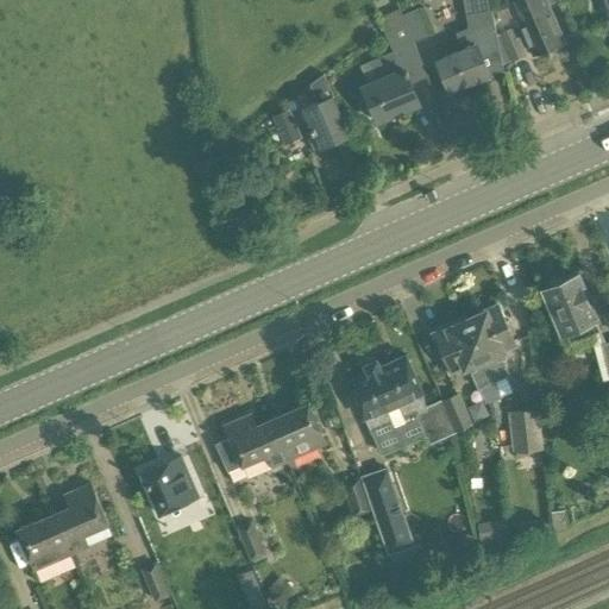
[(488,0),(462,0),(468,29),(454,35),(462,51),(435,63),(449,92),(489,74),(488,71),(501,67),(502,74),(503,73),(502,67),(496,39),(488,0)]
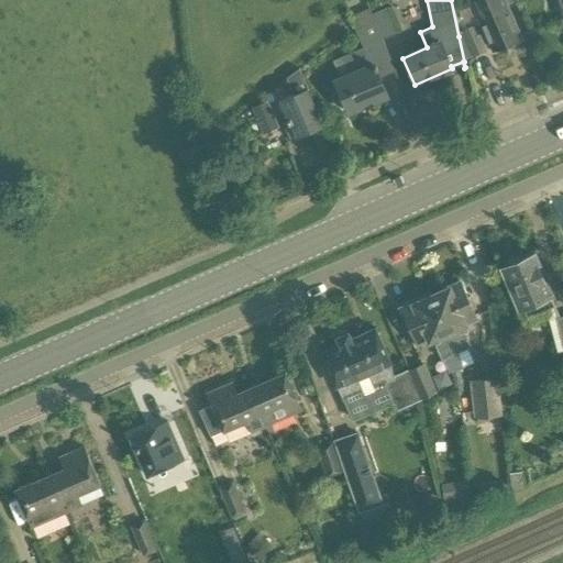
[(521,39),(506,6),(516,1),(515,0),(475,0),(471,2),(493,52),(521,39)]
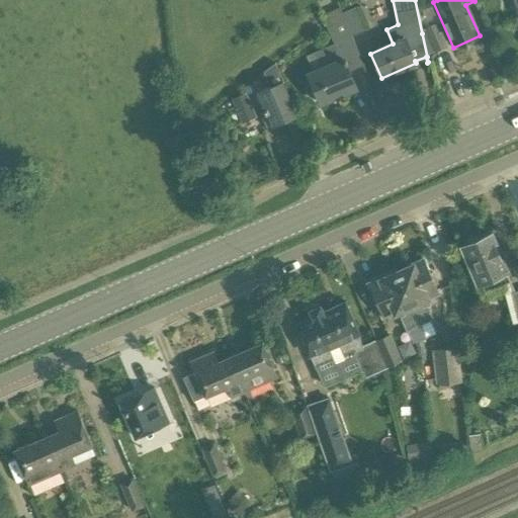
[(320,105),(357,89),(349,72),(363,66),(338,7),(323,14),(335,41),(319,49),(326,65),(306,74),(320,105)]
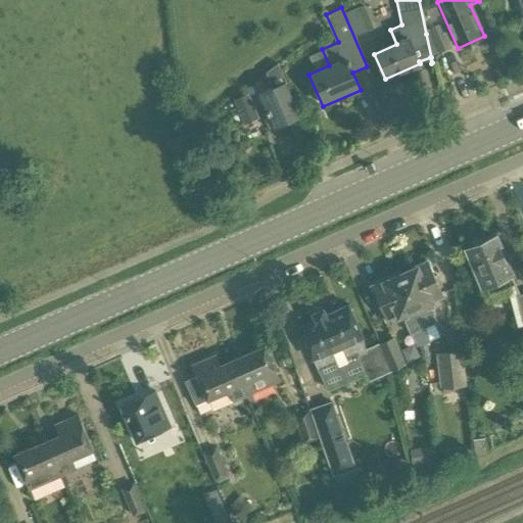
[(426,34),(431,57),(450,48),(441,27),(426,34)]
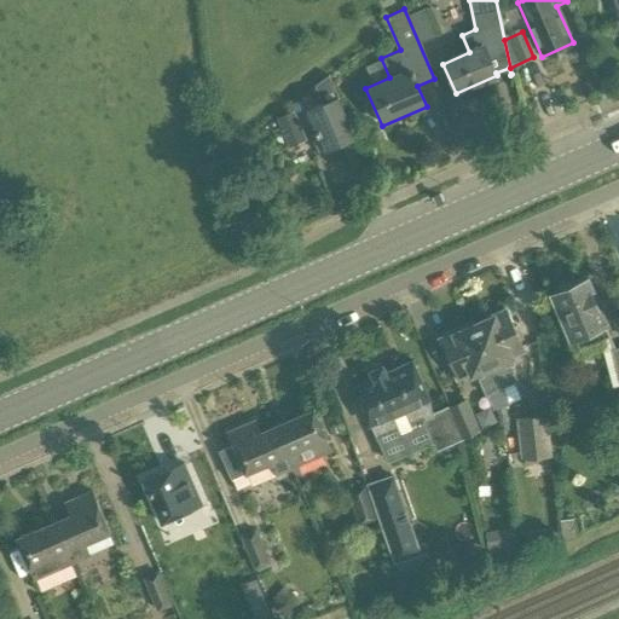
[(313,87),(314,87),(320,104),(307,109),(318,133),(310,137),(311,139),(302,143),(308,157),(354,138),(336,97),(337,96),(329,75),(313,87)]
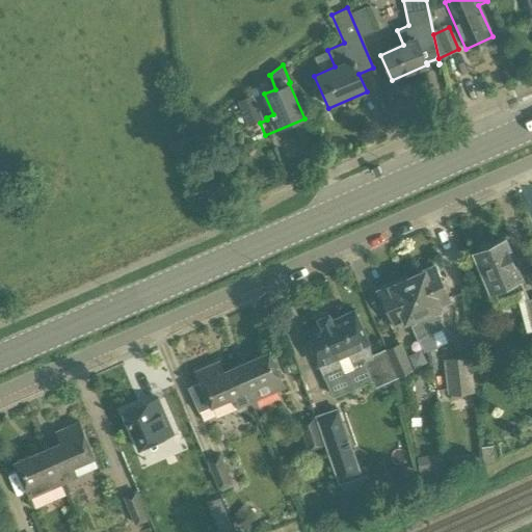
[(254,90),(240,96),(234,99),(247,127),(264,117),(254,90)]
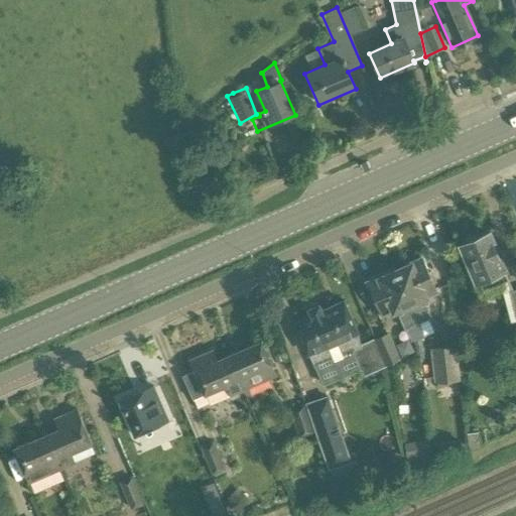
[(482,292),(503,283),(509,280),(488,233),(460,245),(476,283),(478,282),(482,292)]
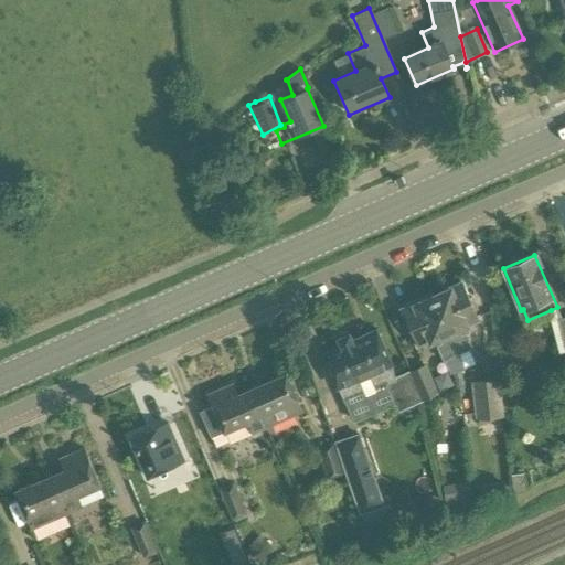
[(433,297),(457,353),(470,348),(461,326),(481,318),(466,283),(433,297)]
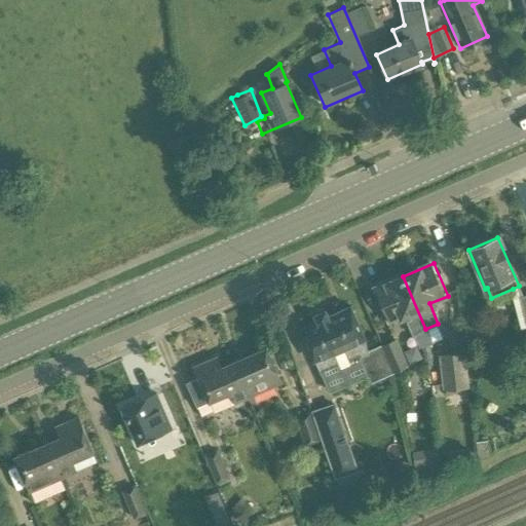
[(425,329),(403,276),(373,289),(386,322),(403,314),(412,335),(425,329)]
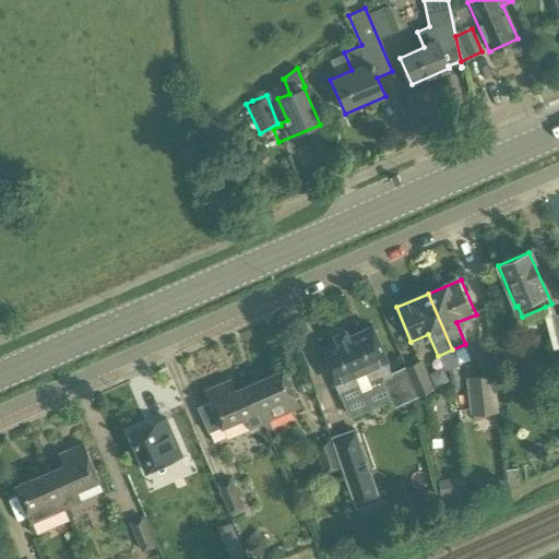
[(407,367),(390,375),(384,363),(390,360),(375,324),(351,335),(349,333),(336,339),(339,342),(322,349),(341,392),(359,384),(355,373),(370,367),(376,380),(382,377),(394,405),(418,394),(419,395),(419,394),(407,367)]
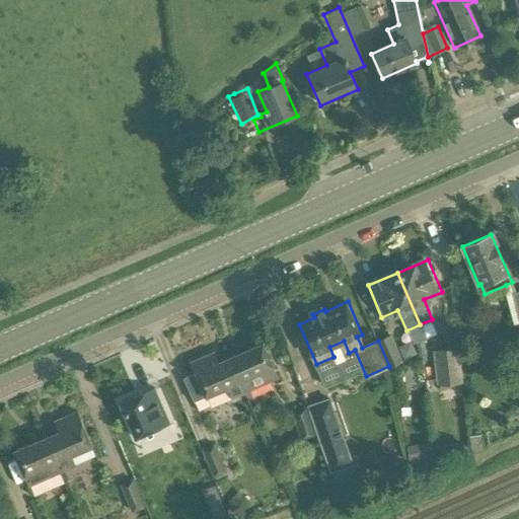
[(391,335),(378,341),(389,366),(402,361),(391,335)]
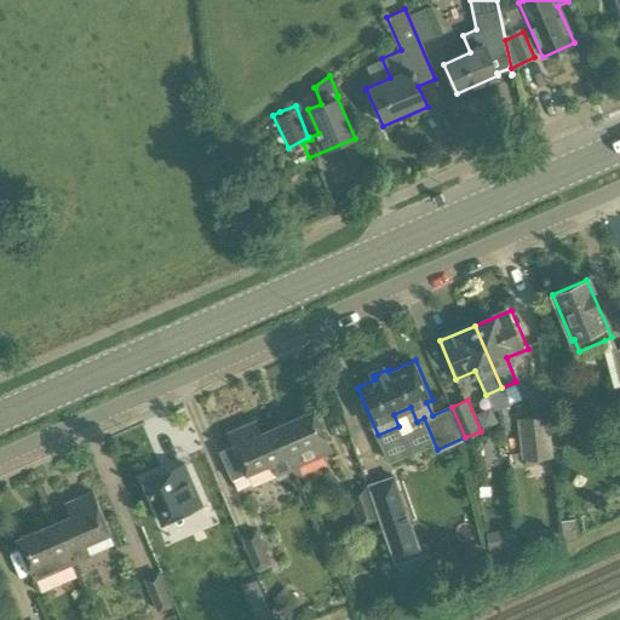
[(315,409),(274,426),(292,469),(333,451),(315,409)]
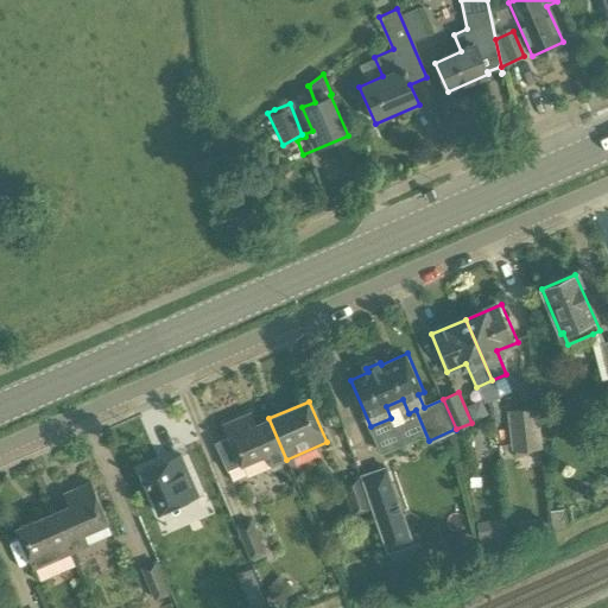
[(537,406),(534,407),(507,410),(512,450),(542,448),(537,406)]
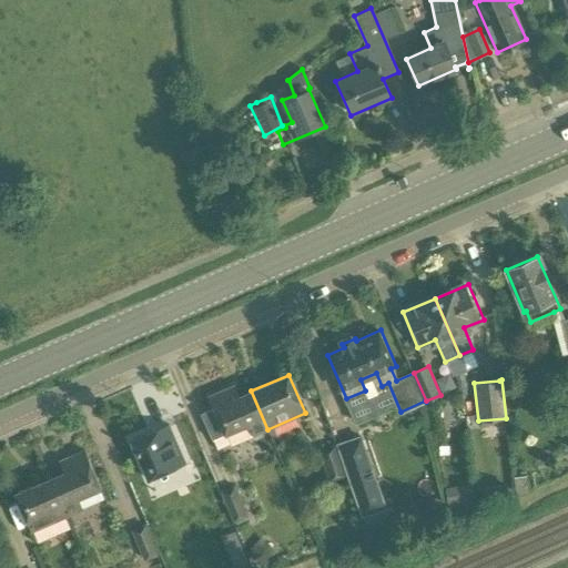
[(234,385),(208,397),(213,409),(201,414),(212,439),(249,424),(254,435),(267,429),(251,391),(240,396),(234,385)]
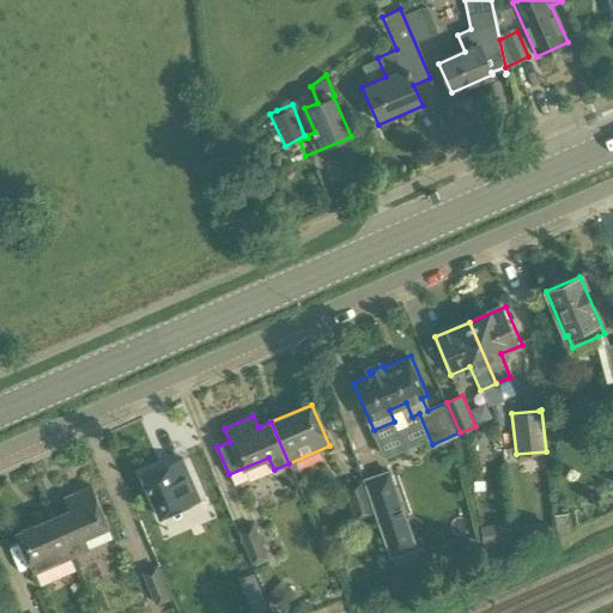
[(141,475),(161,517),(200,501),(182,457),(141,475)]
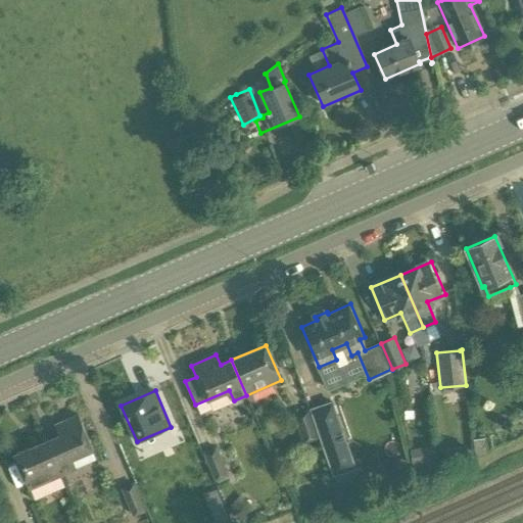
[(357,466),(333,400),(312,409),(335,473),(357,466)]
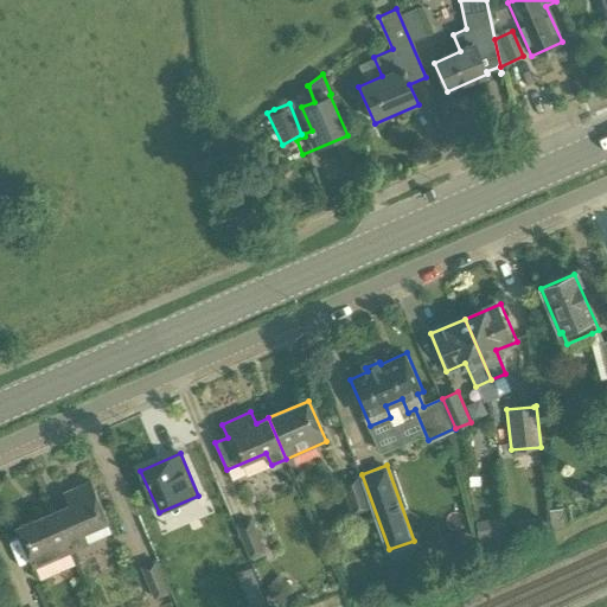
[(355,512),(370,506),(359,475),(343,481),(355,512)]
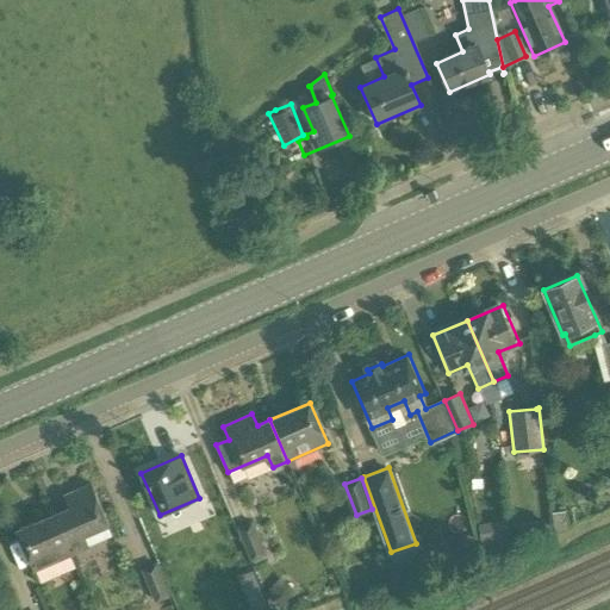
[(57,512),(75,554),(91,547),(85,535),(110,524),(92,483),(66,495),(70,506),(57,512)]
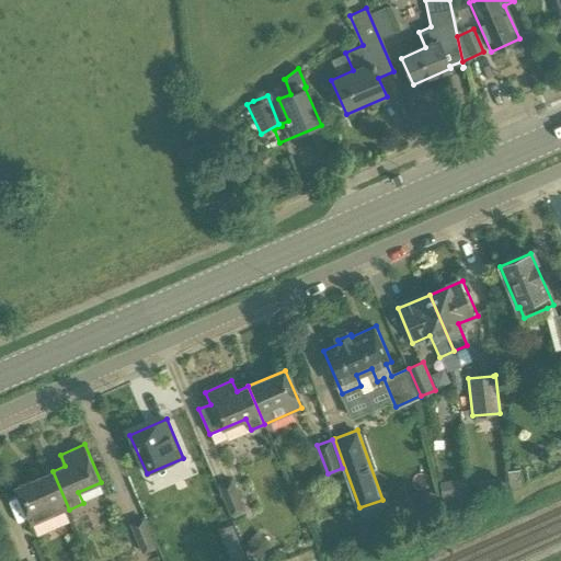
[(69,510),(53,471),(15,488),(32,526),(69,510)]
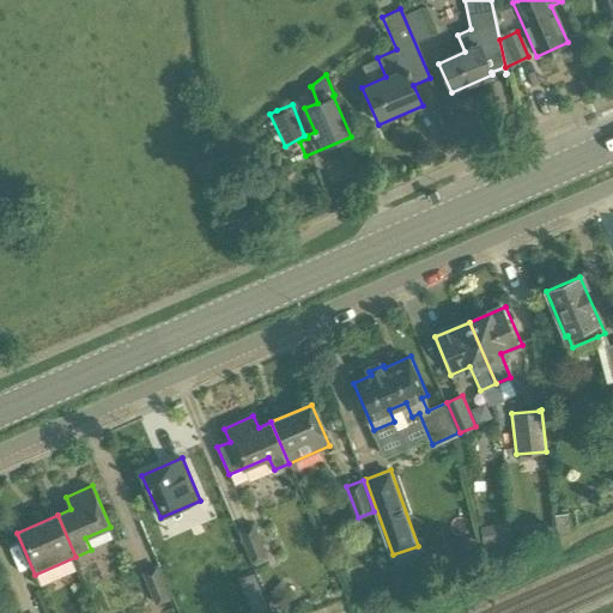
[(254,523),(237,530),(252,563),(267,557),(254,523)]
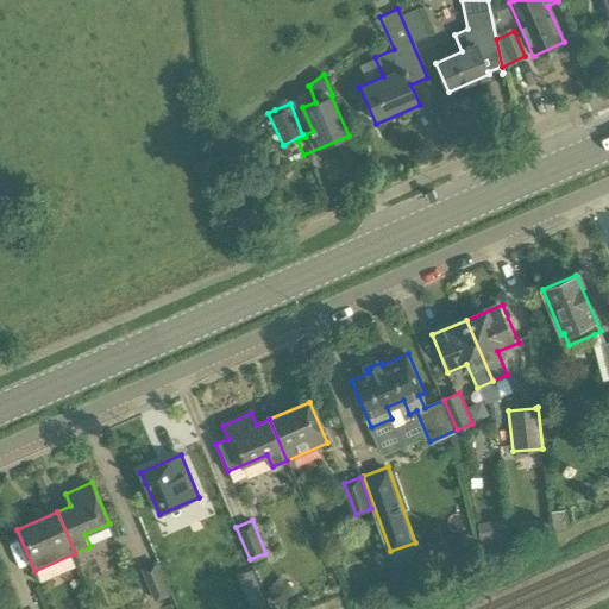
[(490,525),(494,552),(510,550),(507,522),(490,525)]
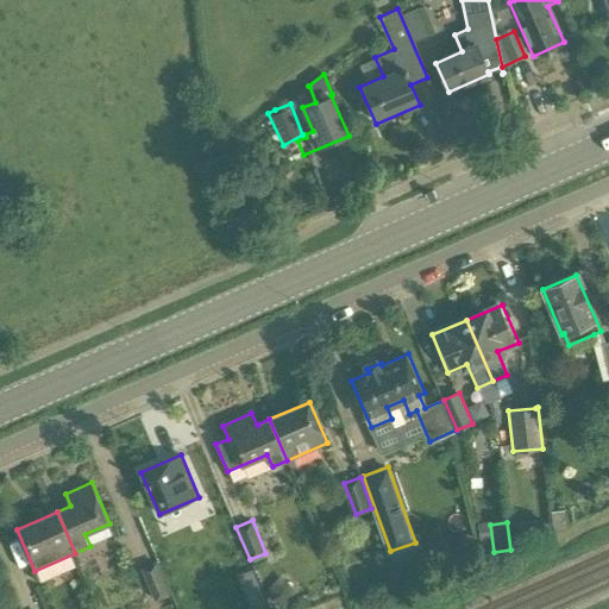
[(156,562),(154,562),(140,567),(155,600),(170,594),(156,562)]
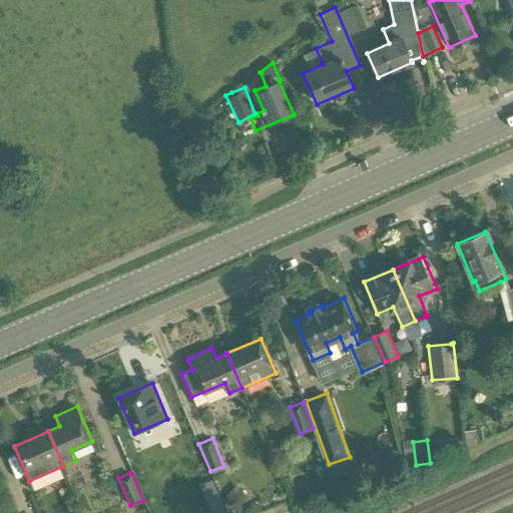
[(235,485),(223,498),(237,512),(250,498),(235,485)]
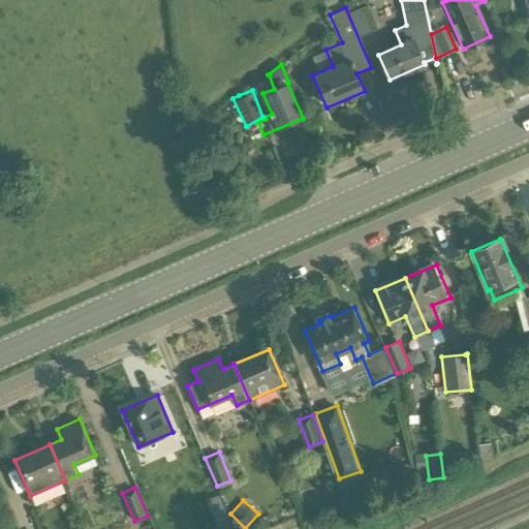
[(232,528),(228,518),(217,523),(219,528),(232,528)]
